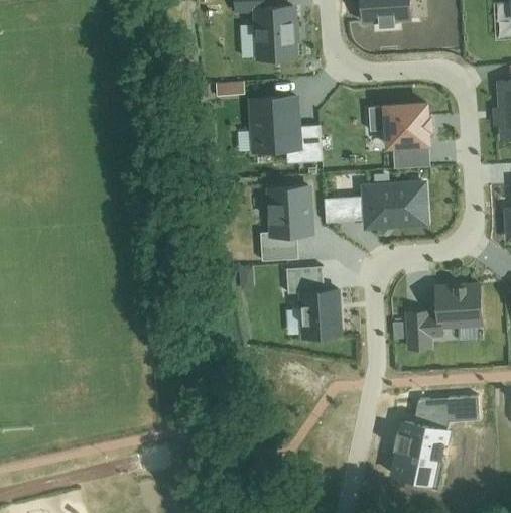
[(255,58),(297,57),(296,4),(264,5),(264,0),(232,0),(233,14),(254,13),(255,58)]
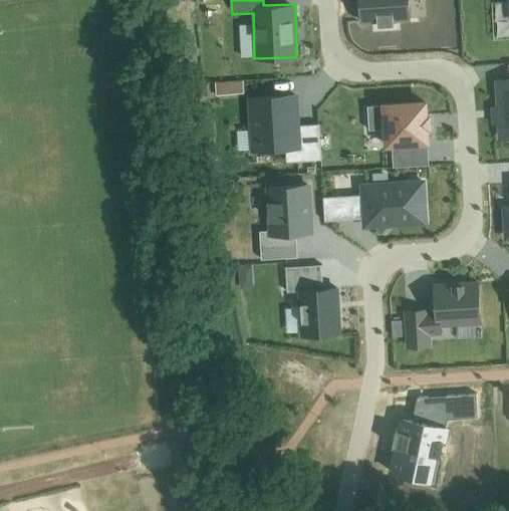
[(352,0),(354,27),(371,26),(371,32),(389,32),(389,25),(404,24),(402,0),(352,0)]
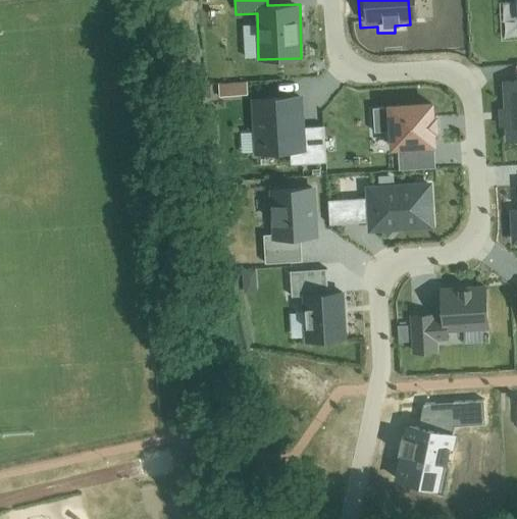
[(503,143),(516,141),(516,64),(514,64),(515,79),(499,80),(503,143)]
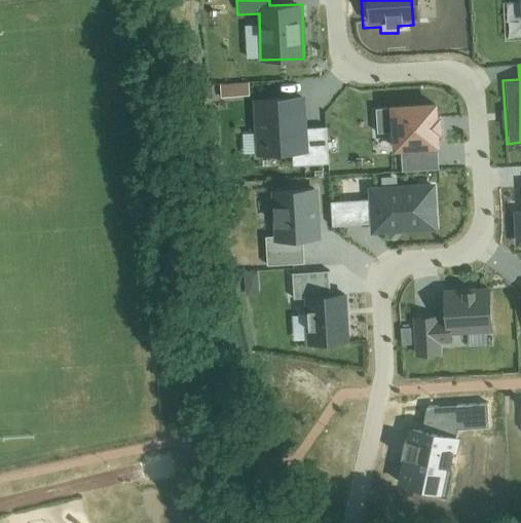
[(292,166),(327,164),(325,126),(306,127),(305,95),(252,98),(255,155),(291,153),(292,166)]
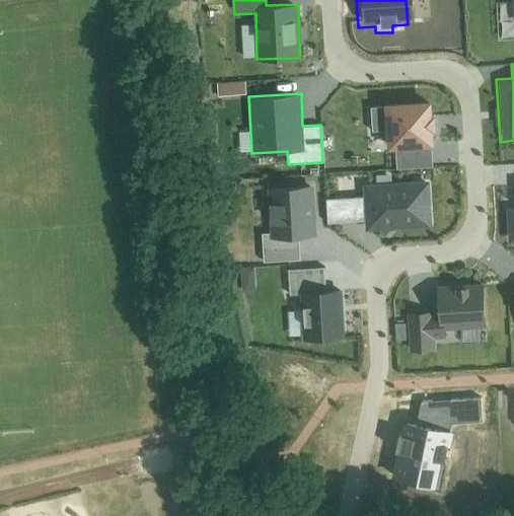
[(434,168),(431,99),(383,101),(383,104),(370,105),(371,132),(385,131),(386,150),(395,149),(396,169),(434,168)]
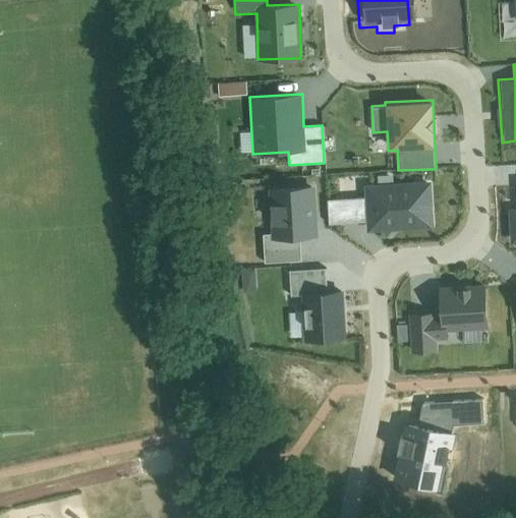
[(366,231),(433,228),(431,181),(361,184),(362,197),(325,199),(326,223),(366,221),(366,231)]
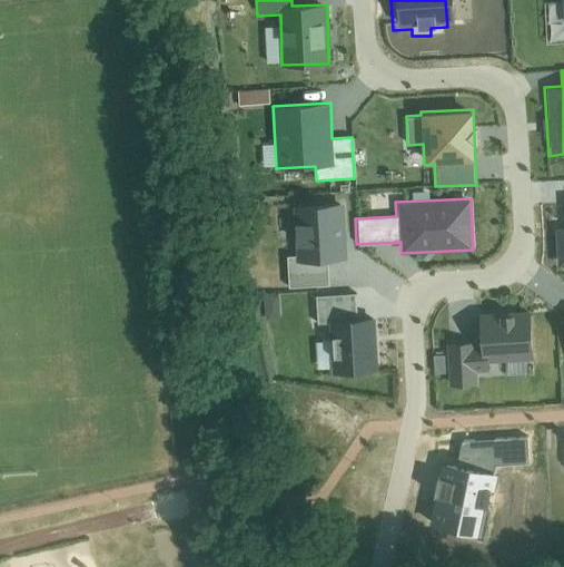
[(563,226),(554,227),(556,266),(563,265),(563,198),(563,211),(563,226)]
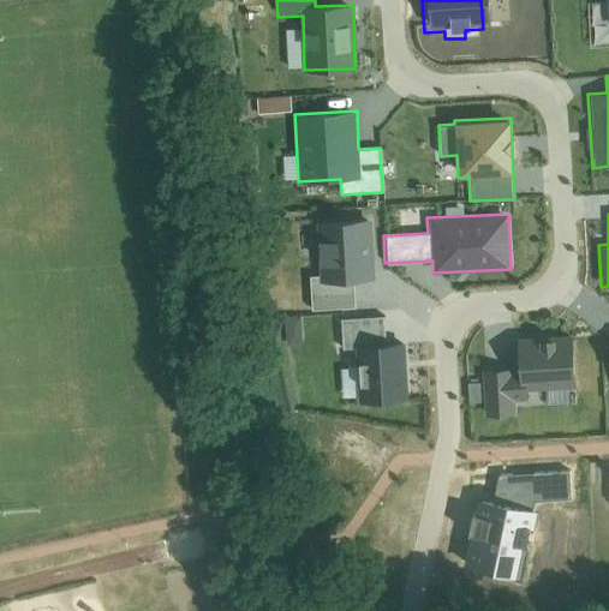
[(371,216),(314,219),(316,275),(309,275),(310,309),(353,306),(352,281),(374,280),(371,216)]
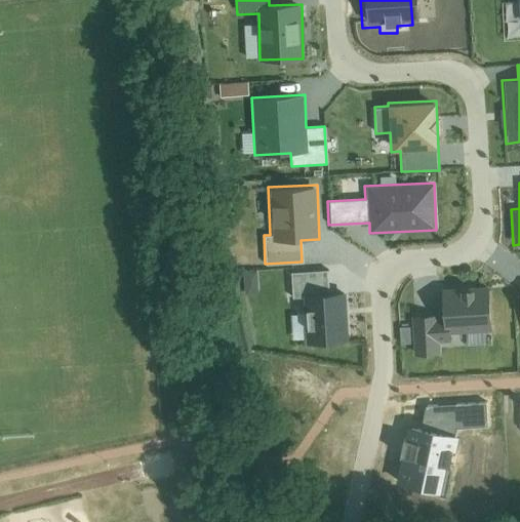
[(293,344),(347,340),(345,293),(327,293),(326,272),(291,273),(293,344)]
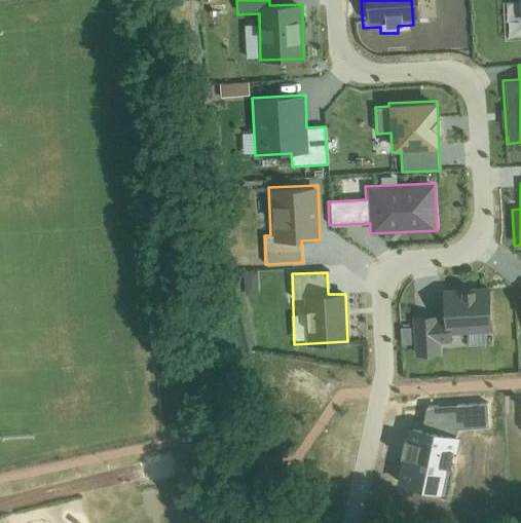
[(411,314),(413,357),(441,356),(440,343),(450,342),(450,334),(490,332),(488,288),(442,290),(443,312),(411,314)]
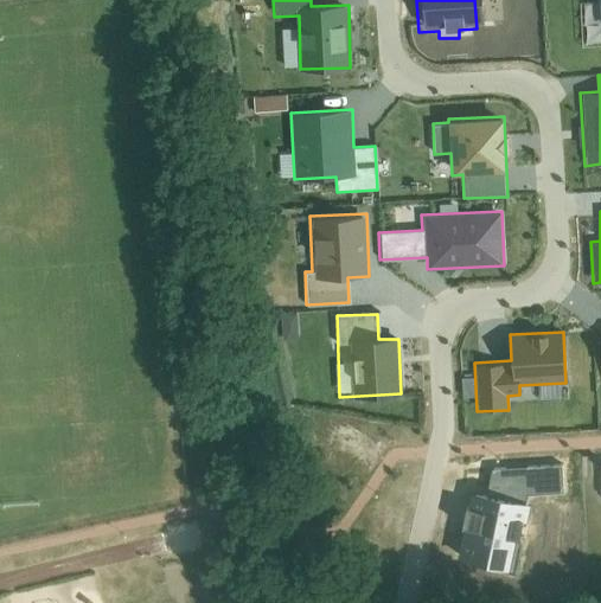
[(480,502),(464,499),(451,568),(504,579),(522,502),(556,499),(555,468),(485,473),(480,502)]
